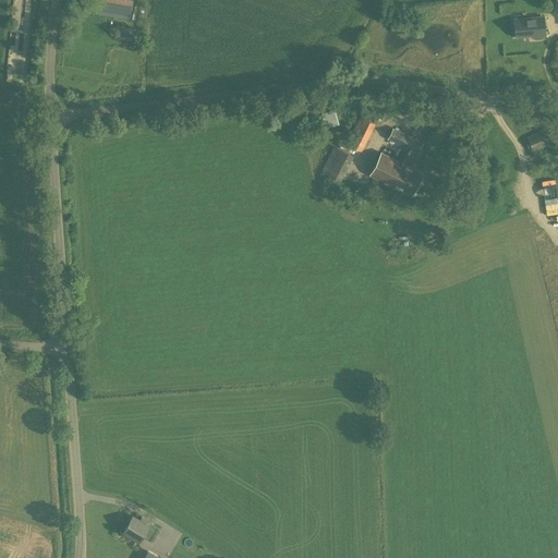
[(129,20),(132,4),(110,0),(95,0),(94,14),(129,20)]
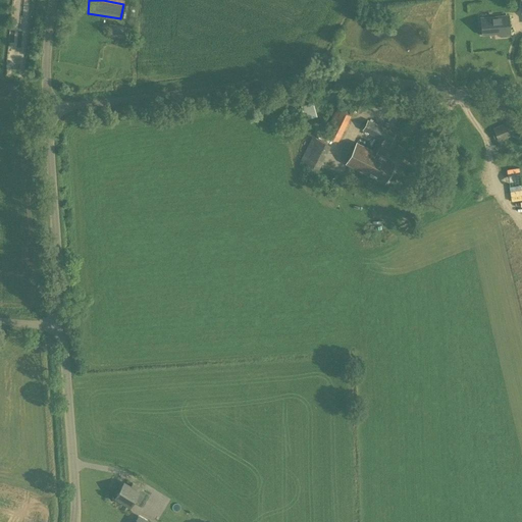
[(508,16),(480,18),(482,35),(500,33),(500,35),(510,34),(508,16)]
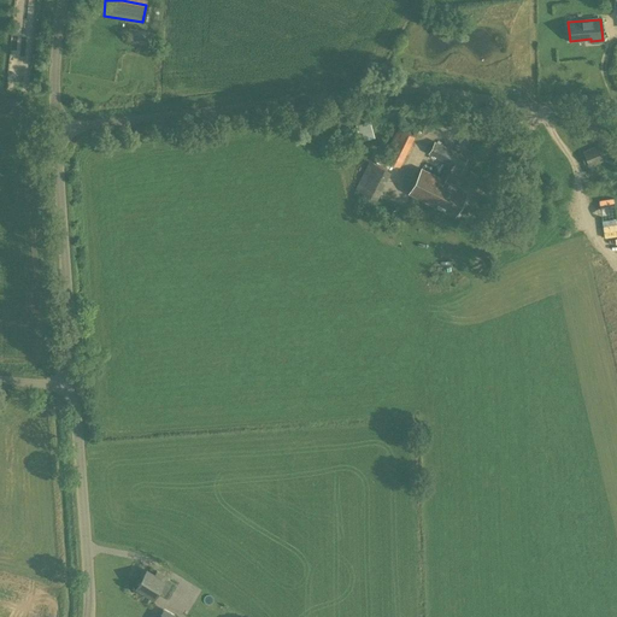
[(151,46),(153,33),(129,29),(127,42),(151,46)]
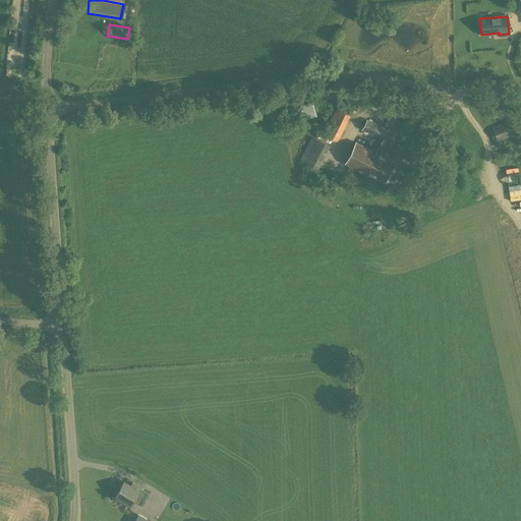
[(315,102),(298,105),(301,119),(317,116),(315,102)]
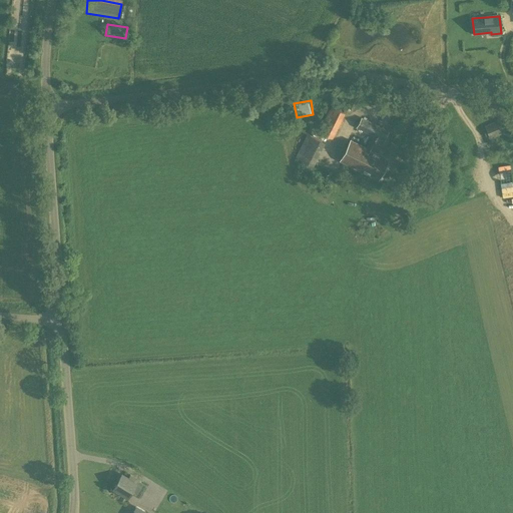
[(332,139),(345,114),(331,107),(318,132),(332,139)]
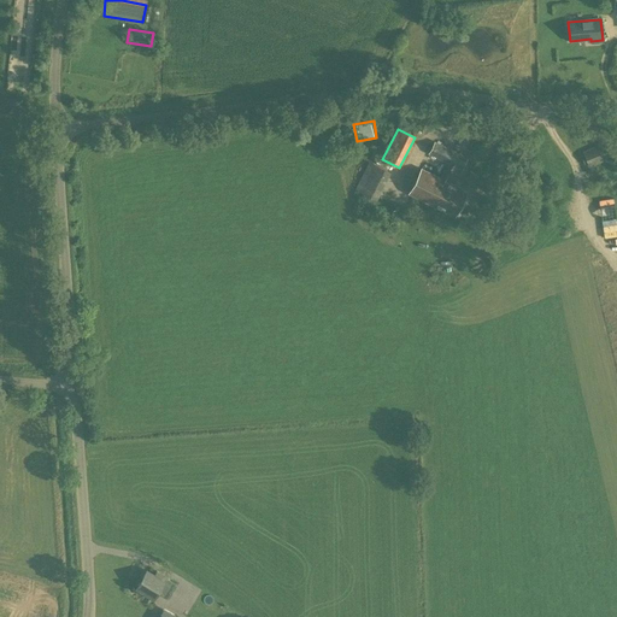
[(462,171),(468,158),(434,142),(428,154),(446,163),(440,177),(450,182),(456,168),(462,171)]
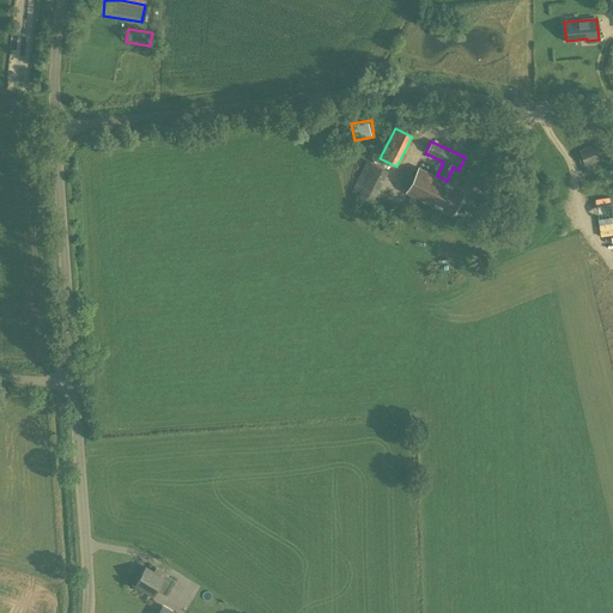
[(586,167),(610,157),(602,141),(578,151),(586,167)]
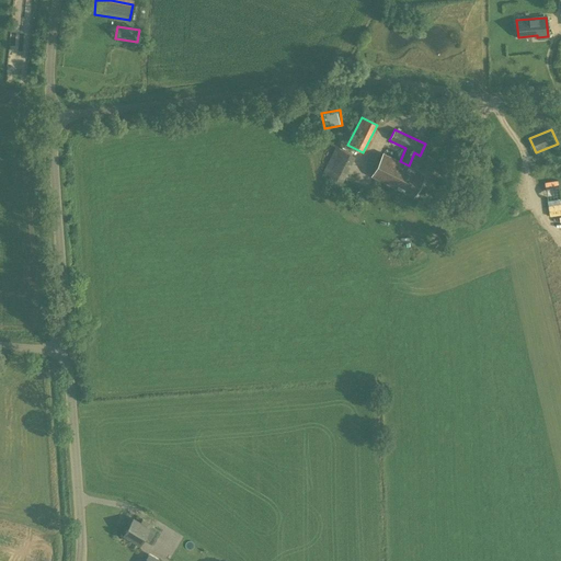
[(342,183),(355,157),(335,147),(322,172),(342,183)]
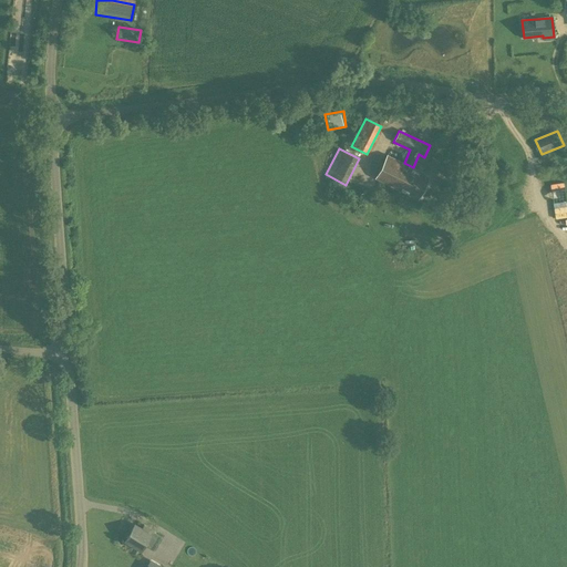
[(418,199),(429,176),(388,155),(375,178),(418,199)]
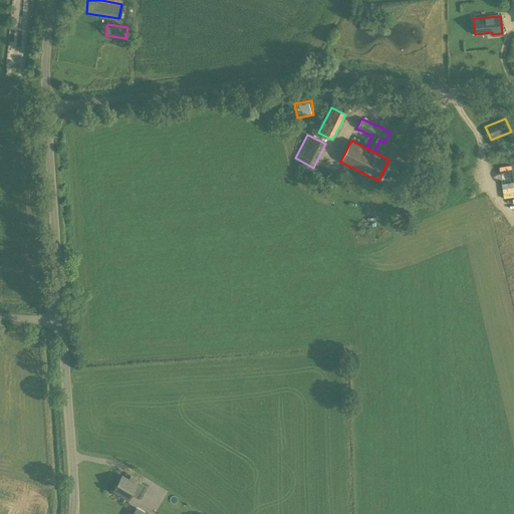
[(513,169),(513,166),(502,166),(503,187),(513,186),(513,169)]
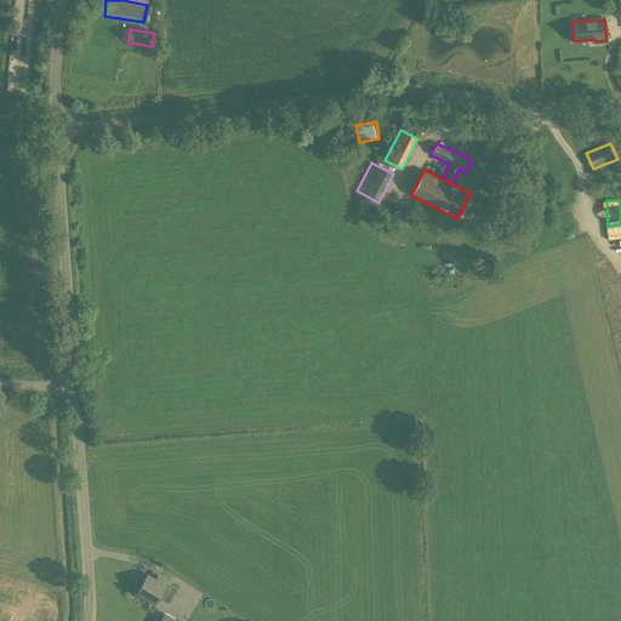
[(159,596),(170,603),(177,590),(167,584),(167,582),(158,577),(155,581),(148,576),(137,593),(154,603),(159,596)]
